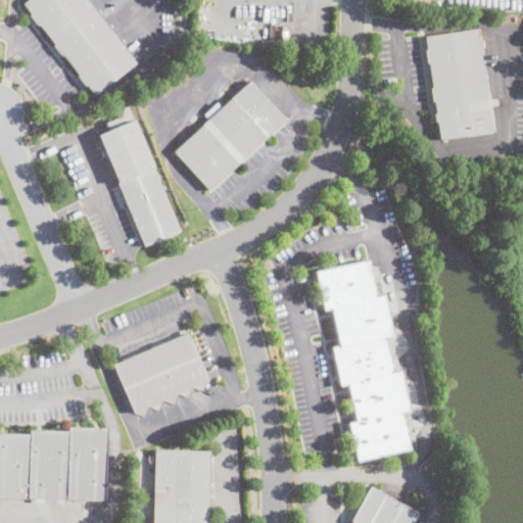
[(28,0),(85,0),(134,63),(94,95),(86,85),(84,87),(76,76),(78,75),(62,55),(60,56),(52,46),(54,44),(38,24),(36,26),(28,15),(30,14),(22,4),(28,0)]
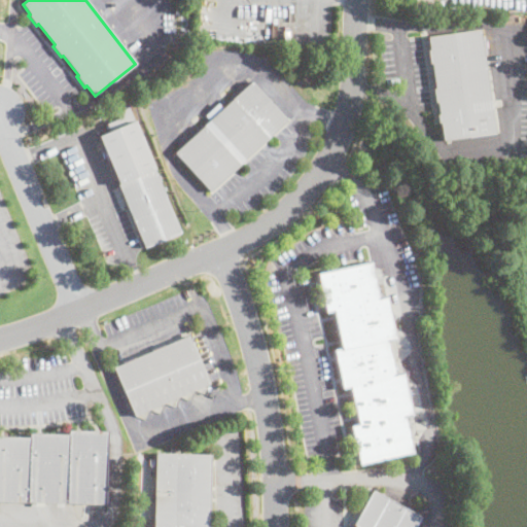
[(495,134),(442,141),(440,123),(437,123),(436,114),(438,114),(436,102),(434,103),(432,89),(434,89),(431,64),(429,64),(427,50),(429,50),(427,37),(481,29),(495,134)]
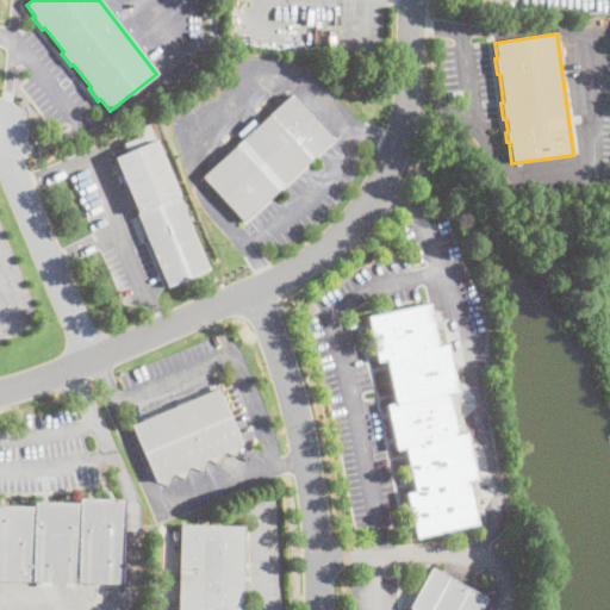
[(243,222),(201,176),(290,94),(331,139),(243,222)]
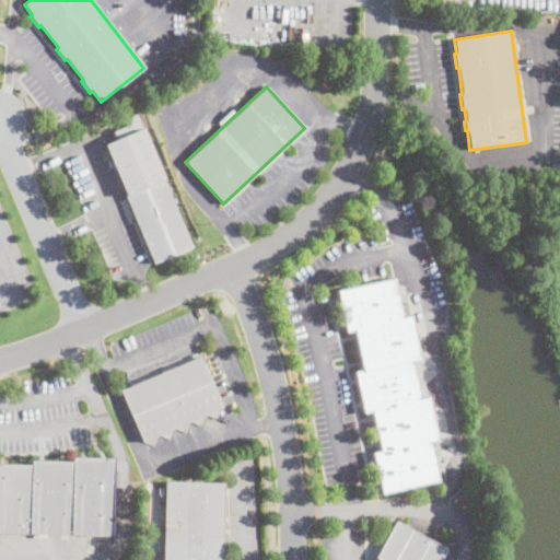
[(193,247),(153,264),(103,146),(117,139),(114,130),(125,126),(123,119),(136,114),(193,247)]
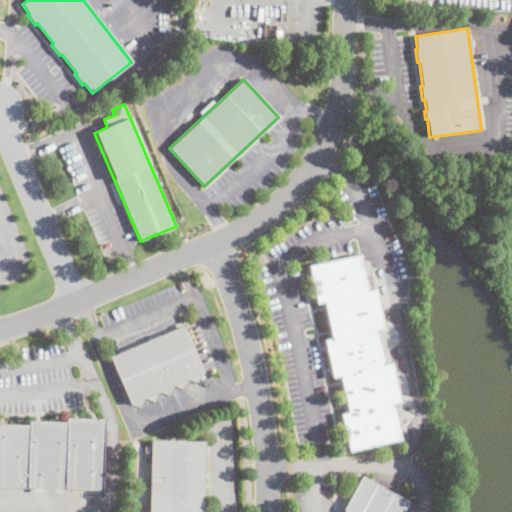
[(367,288),(374,287),(383,328),(376,329),(383,363),(390,361),(399,402),(391,403),(399,439),(348,450),(340,412),(347,411),(339,374),(332,376),(324,338),(331,336),(323,300),(315,301),(307,264),(359,253),(367,288)]
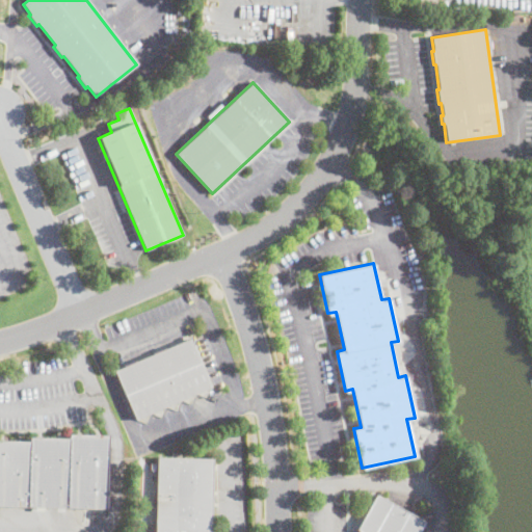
[(193,346),(210,388),(206,398),(195,394),(191,404),(180,400),(176,410),(165,406),(161,417),(150,413),(145,424),(136,420),(115,371),(124,367),(124,366),(135,361),(135,362),(154,354),(153,353),(165,348),(165,349),(186,341),(185,340),(191,337),(194,345),(193,346)]
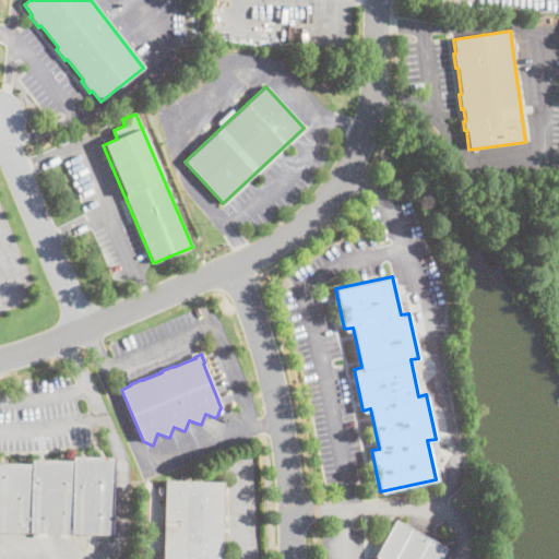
[(113,458),(110,535),(45,533),(45,537),(36,537),(37,533),(0,532),(0,463),(31,464),(31,460),(72,461),(72,456),(113,458)]
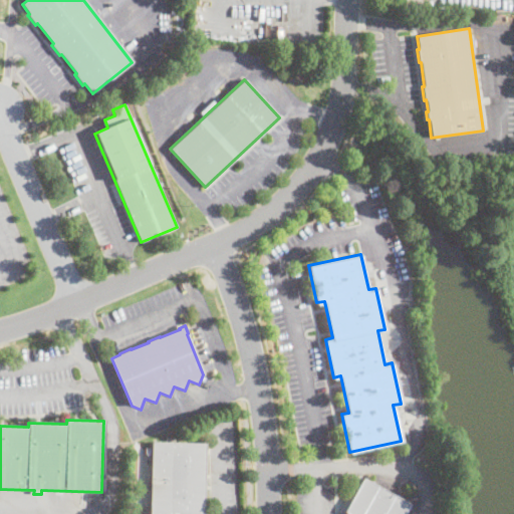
[(203,513),(150,513),(153,442),(205,444),(203,513)]
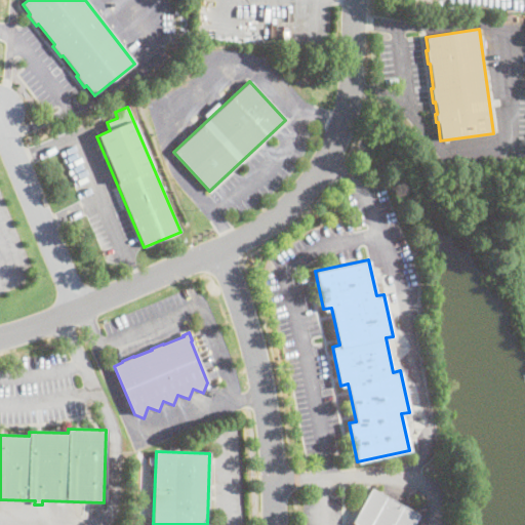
[(355,524),(352,523),(371,488),(418,515),(412,524),(355,524)]
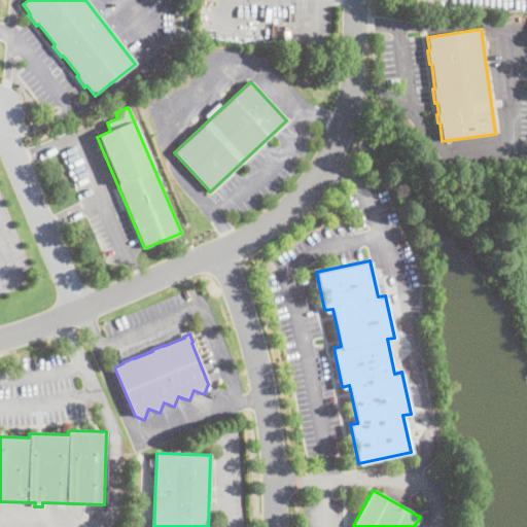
[(147,498),(146,505),(143,505),(143,511),(138,511),(139,498),(147,498)]
